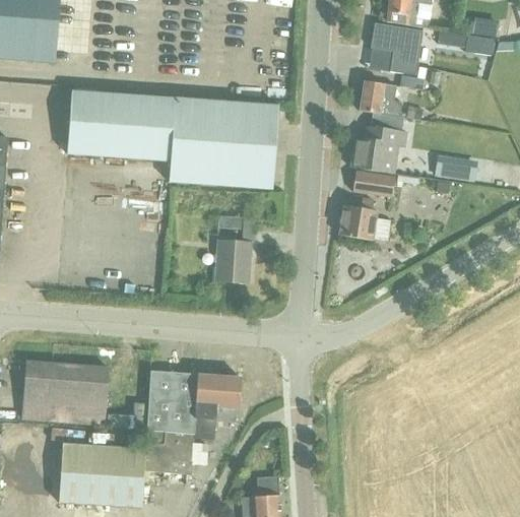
[(0,0),(0,57),(54,61),(58,0),(0,0)]
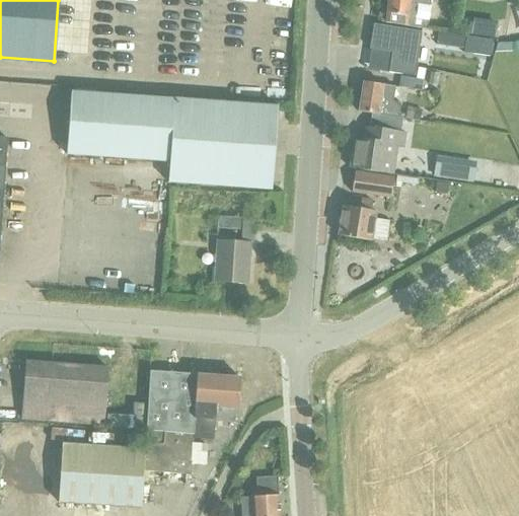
[(388,0),(386,21),(421,27),(428,29),(431,0),(388,0)]
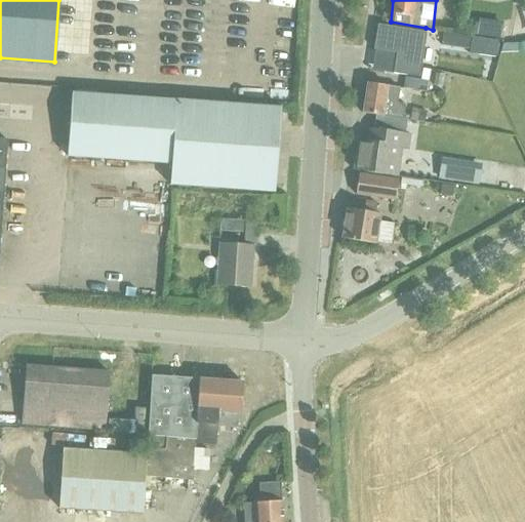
[(378,23),(374,47),(396,50),(393,71),(419,75),(421,59),(422,54),(427,30),(378,23)]
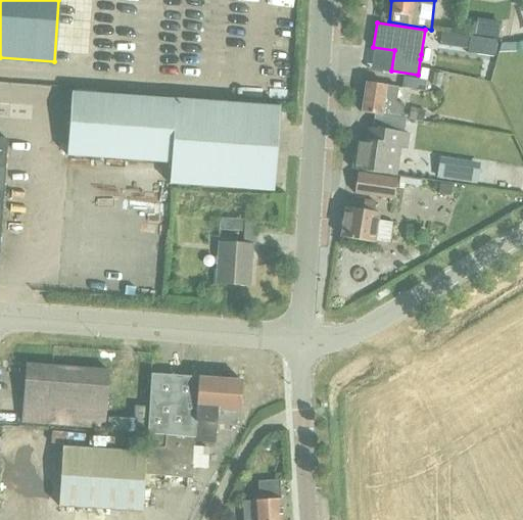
[(468,46),(468,50),(494,55),(496,40),(470,36),(468,46)]
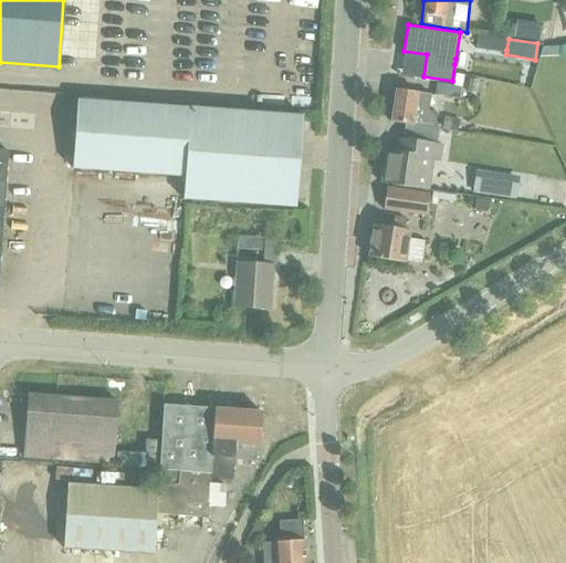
[(436,93),(460,96),(462,84),(438,81),(436,93)]
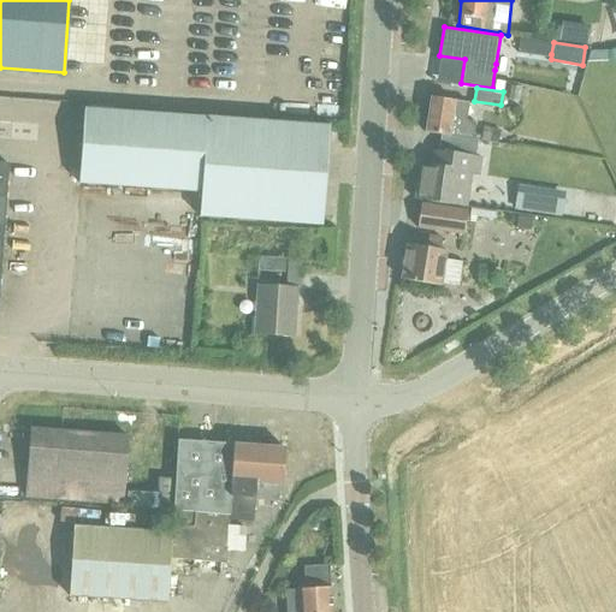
[(426,130),(440,132),(473,137),(475,120),(467,119),(469,102),(431,95),(426,130)]
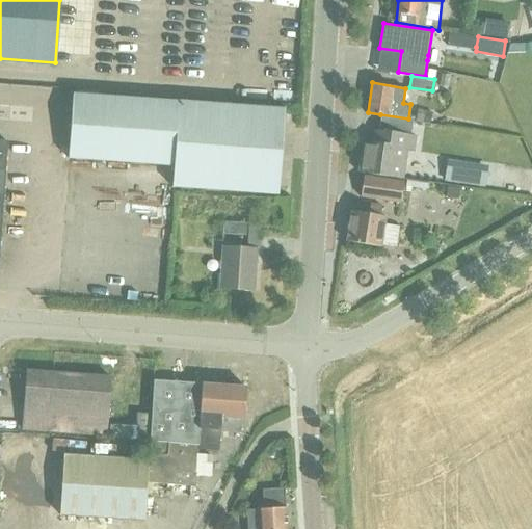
[(69,156),(132,161),(174,164),(173,185),(277,192),(284,108),(73,93),(69,156)]
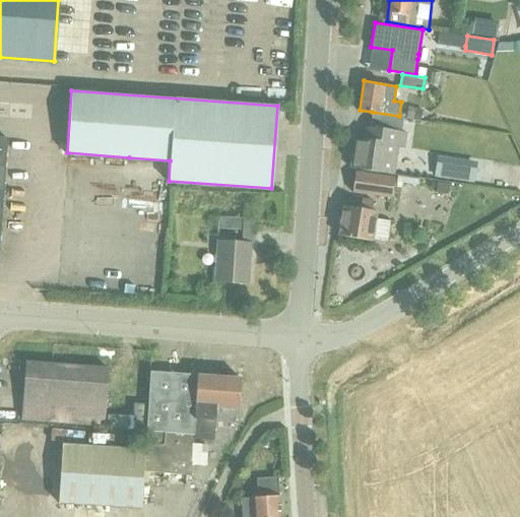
[(354,136),(350,167),(391,173),(396,145),(402,146),(404,131),(400,130),(402,116),(399,116),(372,112),(368,138),(354,136)]
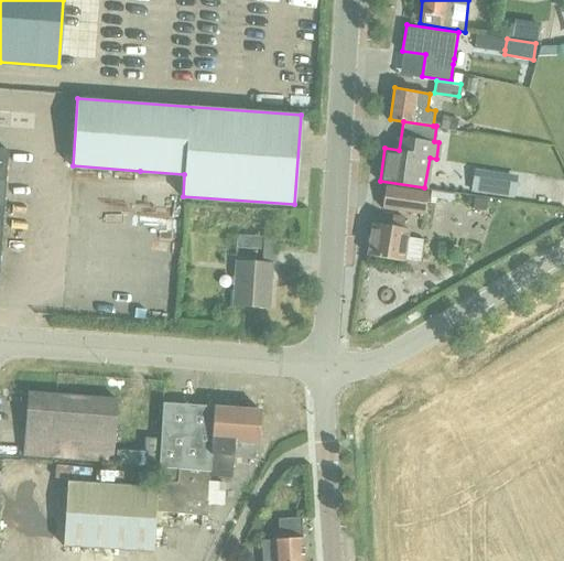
[(386,184),(382,206),(424,212),(427,191),(386,184)]
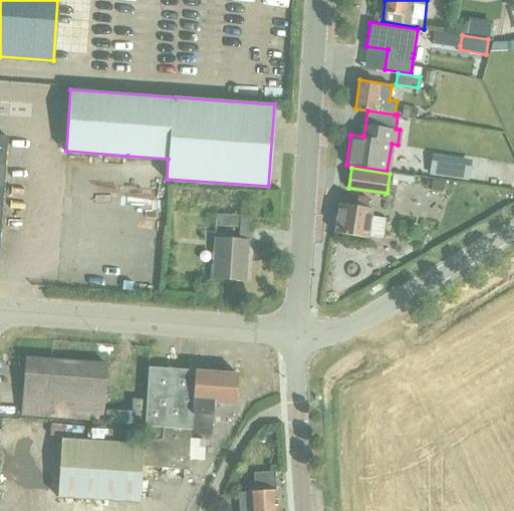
[(339,203),(334,232),(367,237),(368,233),(383,236),(387,216),(371,214),(372,208),(367,207),(369,197),(358,196),(356,205),(339,203)]
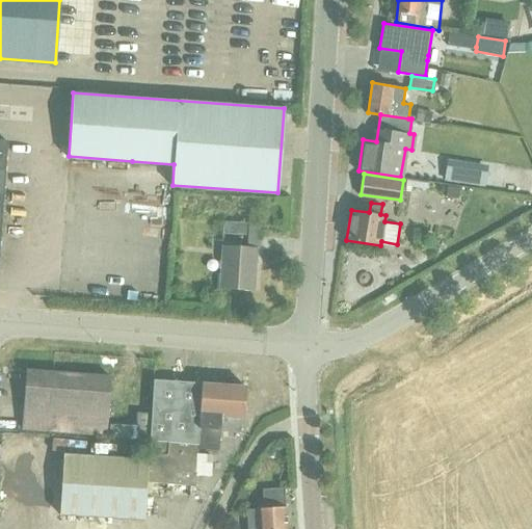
[(222,232),(248,234),(249,221),(223,219),(222,232)]
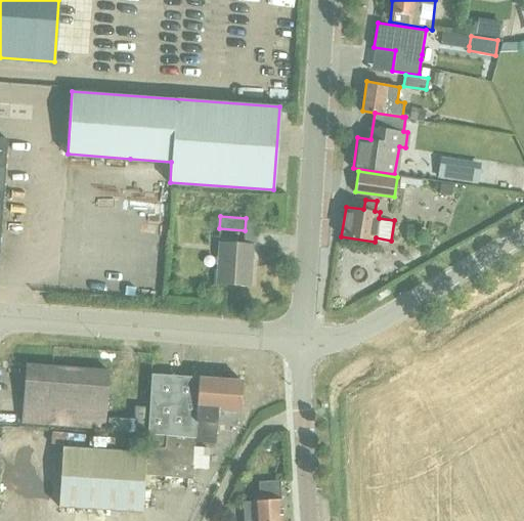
[(216,283),(250,285),(253,244),(219,242),(216,283)]
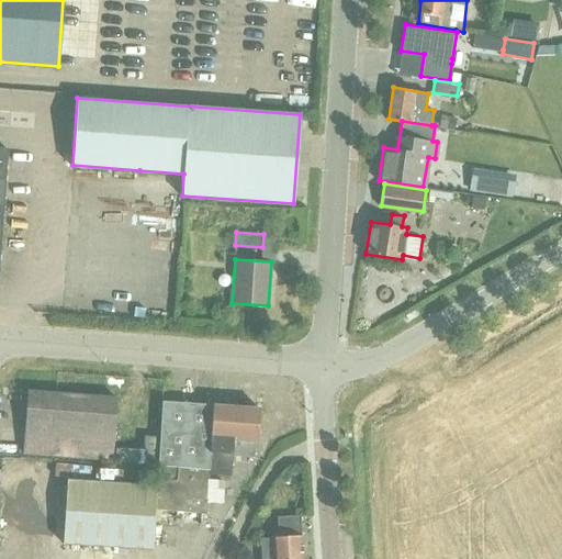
[(178,275),(178,263),(147,260),(146,289),(177,290),(178,275)]
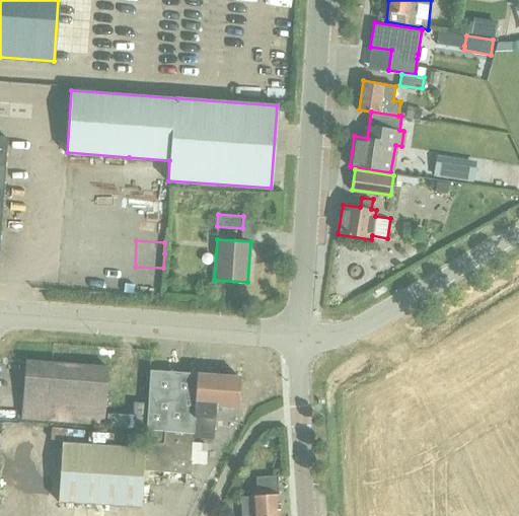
[(22,418),(103,424),(107,367),(26,361),(22,418)]
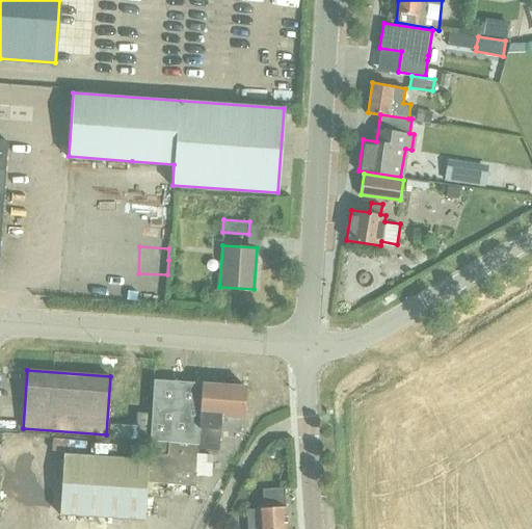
[(62,453),(58,513),(143,519),(145,493),(147,482),(190,485),(195,485),(196,474),(211,475),(213,453),(197,452),(198,448),(219,449),(220,428),(239,430),(240,417),(244,418),(246,386),(154,379),(148,458),(62,453)]
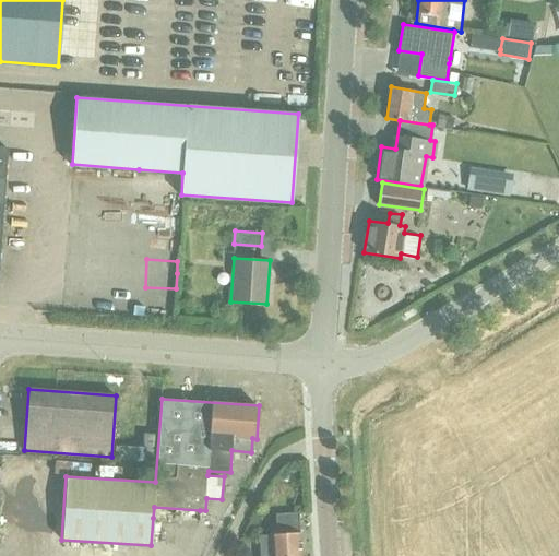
[(280,512),(280,528),(299,527),(299,511),(280,512)]
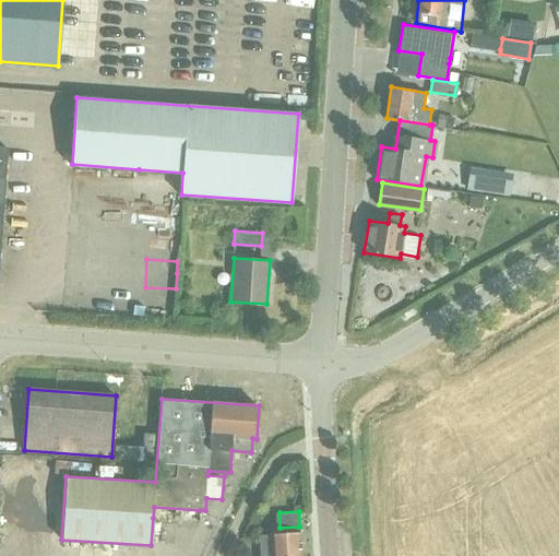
[(36,531),(37,517),(3,515),(3,529),(36,531)]
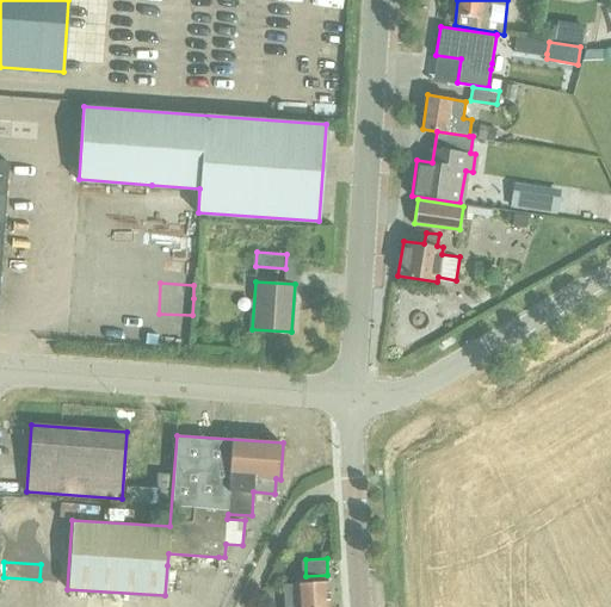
[(284,606),(329,606),(328,581),(283,583),(284,606)]
